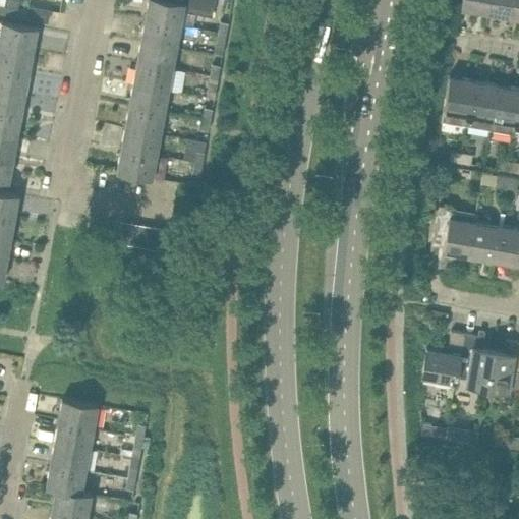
[(11,0),(9,0),(8,8),(6,16),(17,18),(29,19),(30,11),(19,10),(20,2),(11,0)]
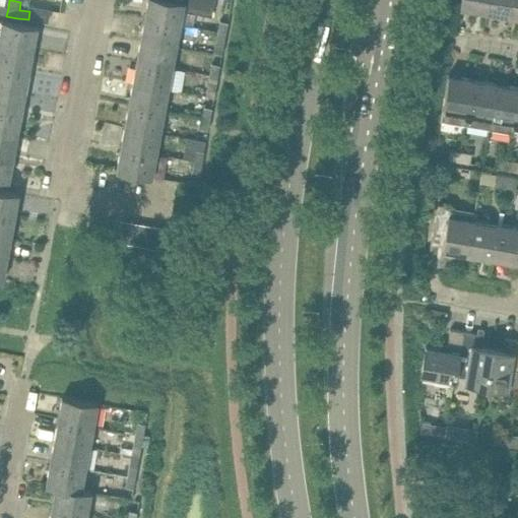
[(215,0),(149,0),(146,19),(182,26),(185,12),(212,17),(215,0)]
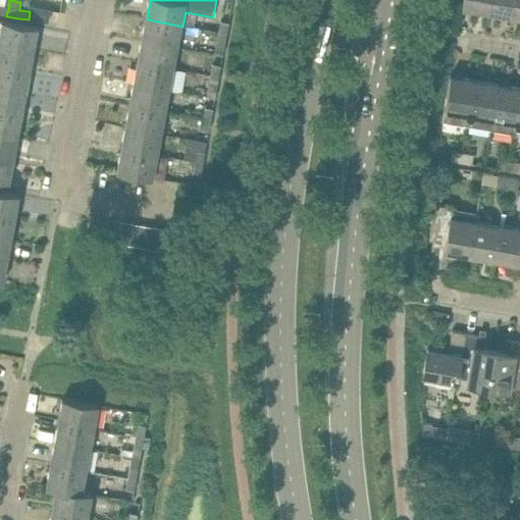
[(489,13),(490,0),(465,0),(464,8),(489,13)]
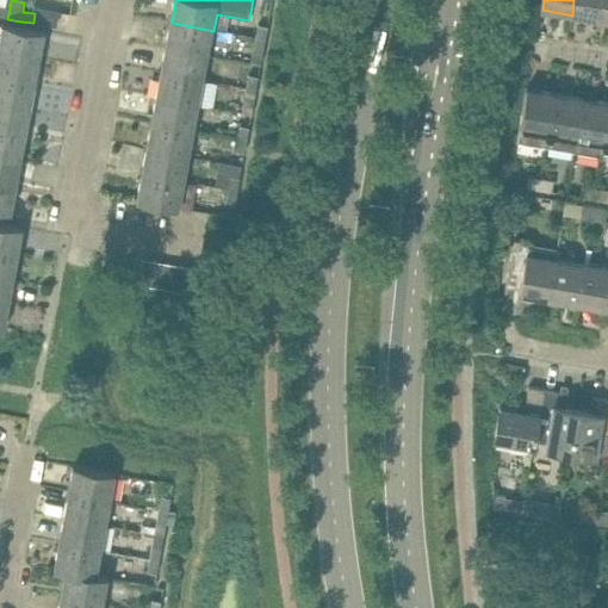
[(600,20),(602,0),(574,0),(572,16),(600,20)]
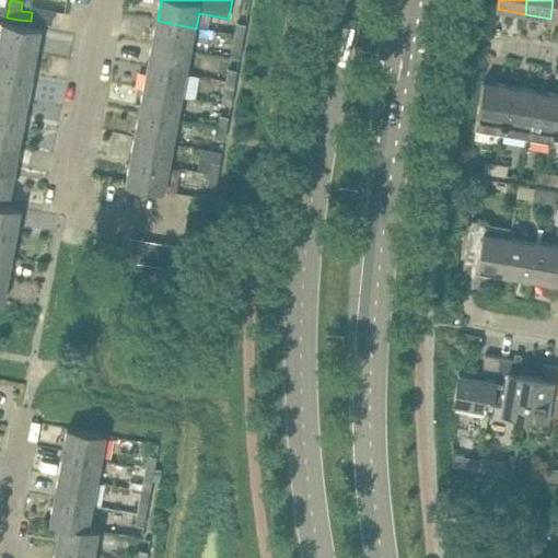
[(33,8),(32,12),(31,21),(54,25),(56,12),(33,8)]
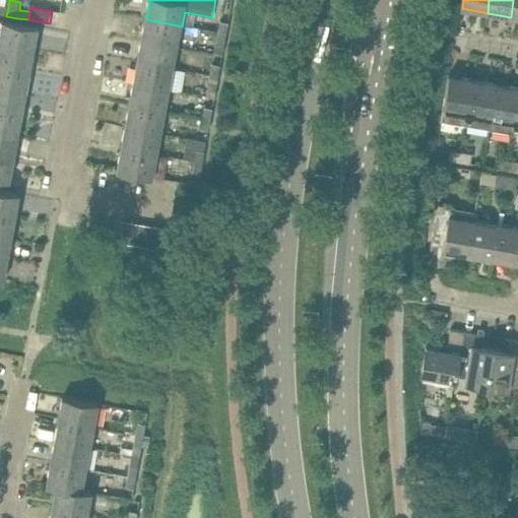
[(178,48),(182,26),(146,19),(142,42),(178,48)]
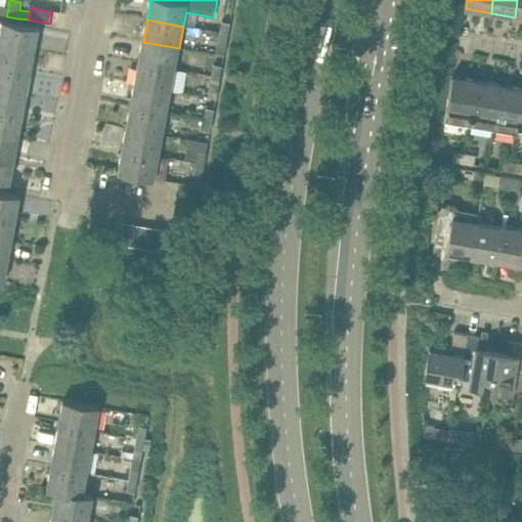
[(39,28),(19,25),(3,22),(0,38),(0,44),(35,51),(39,28)]
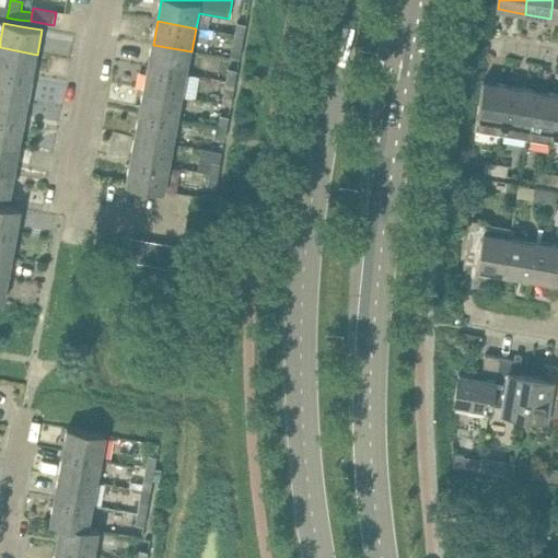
[(239,24),(236,36),(245,37),(247,25),(239,24)]
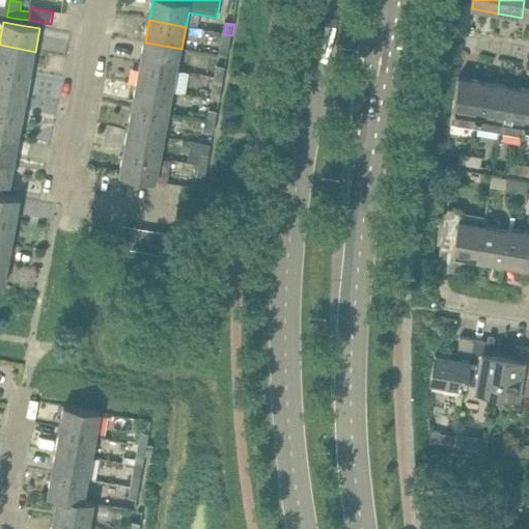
[(228,57),(232,35),(224,34),(217,33),(215,44),(222,46),(220,56),(228,57)]
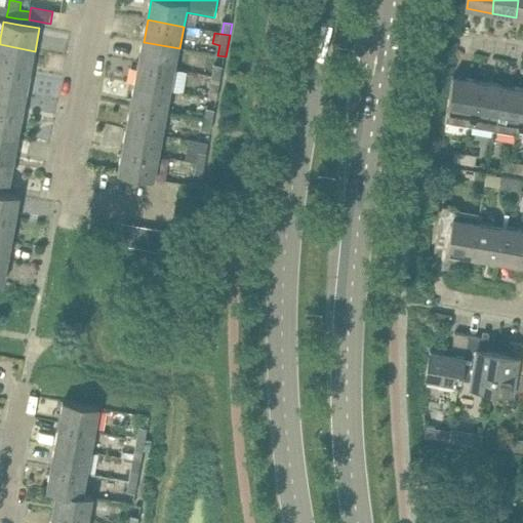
[(179,48),(144,42),(139,64),(175,71),(179,48)]
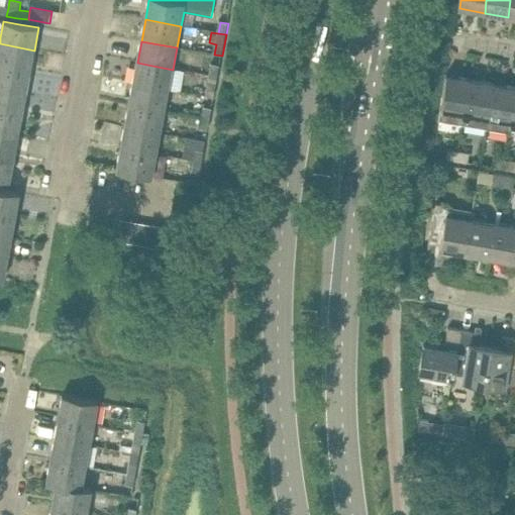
[(0,66),(30,72),(34,50),(0,43),(0,66)]
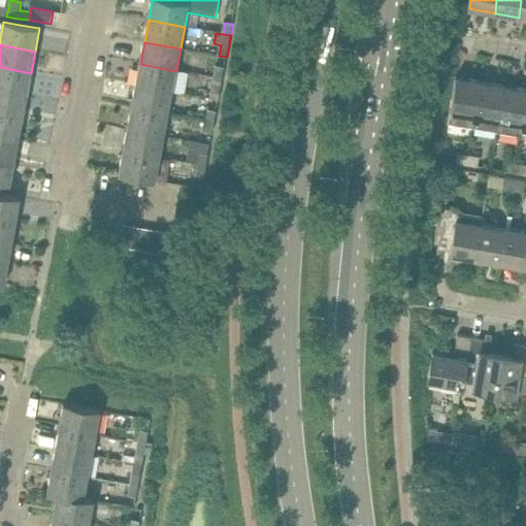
[(176,71),(140,64),(136,86),(172,93),(176,71)]
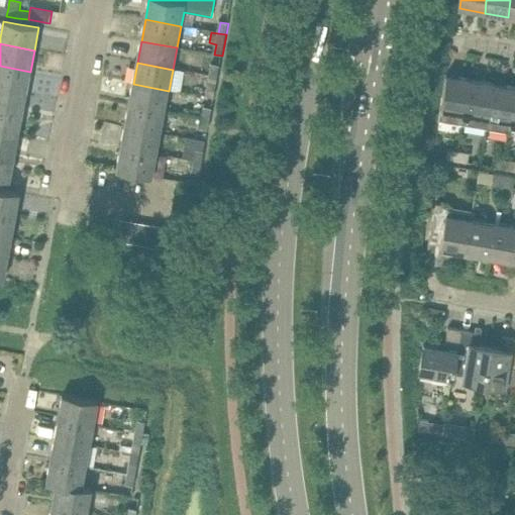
[(218,78),(220,66),(212,65),(210,77),(218,78)]
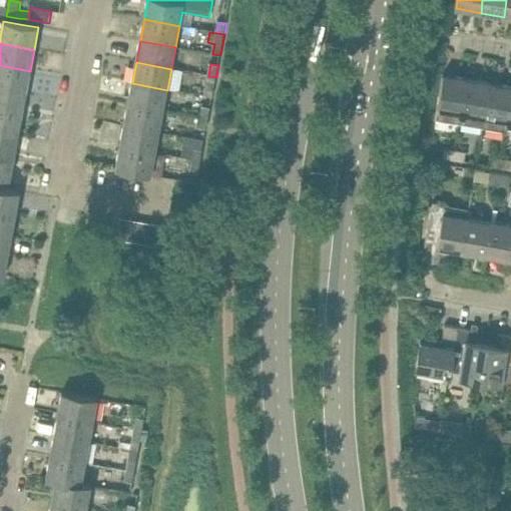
[(0,87),(26,92),(30,71),(0,65),(0,87)]
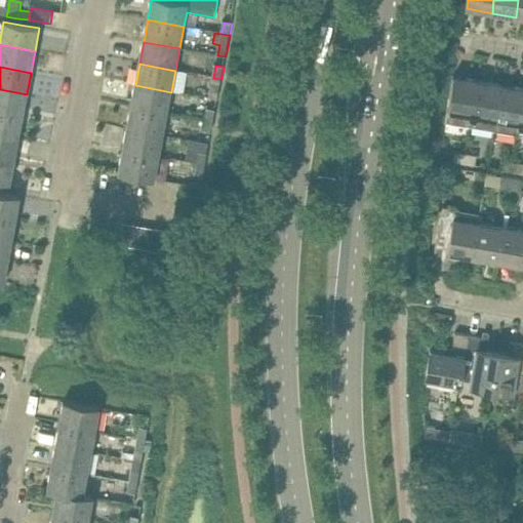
[(471,128),(479,82),(454,77),(446,123),(471,128)]
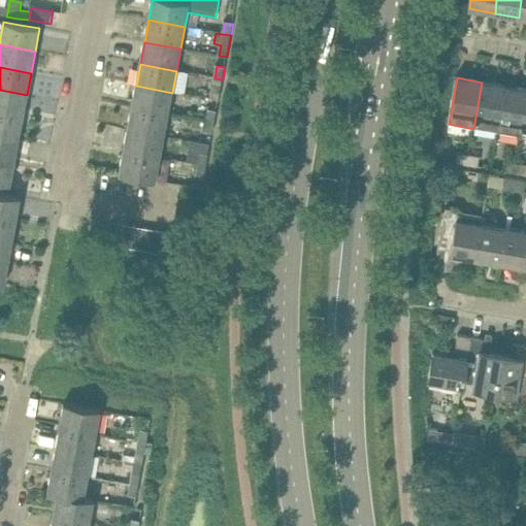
[(219,101),(223,79),(215,78),(210,99),(219,101)]
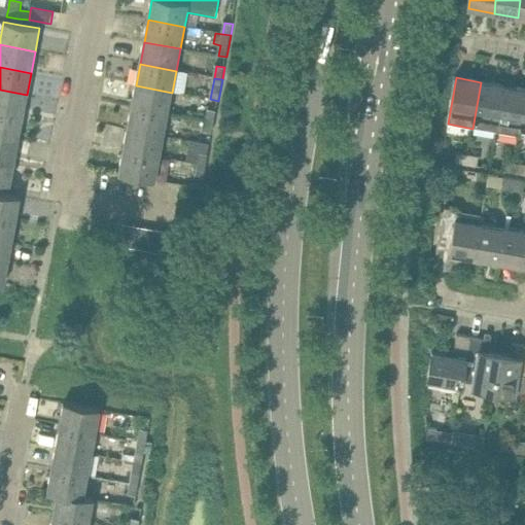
[(497,133),(505,86),(481,82),(473,129),(497,133)]
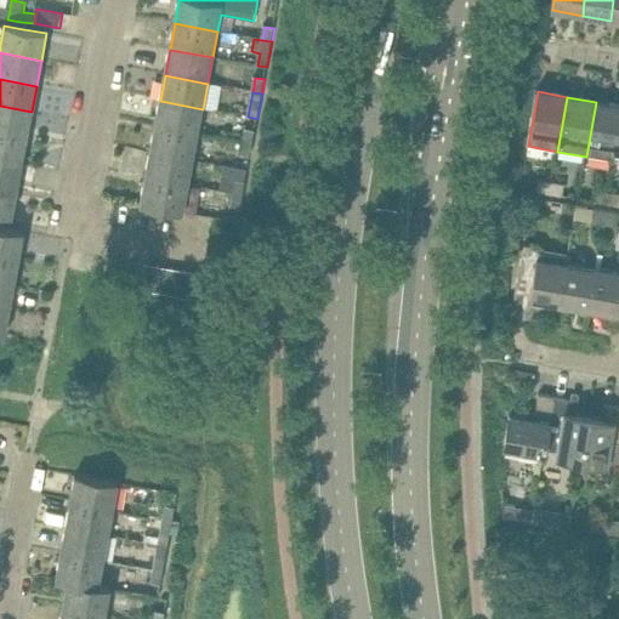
[(198,135),(203,109),(160,101),(155,126),(198,135)]
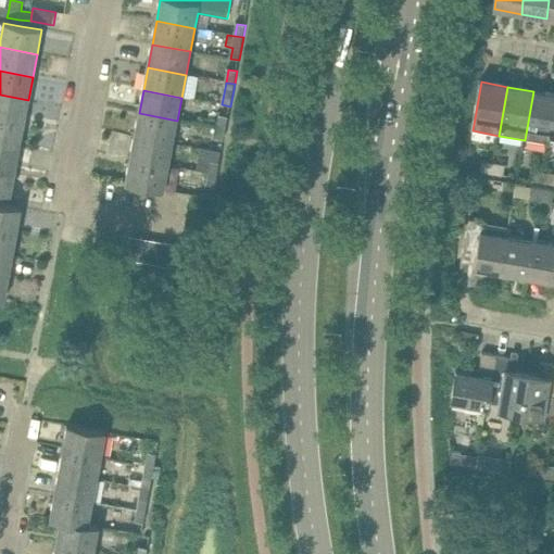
[(551,145),(553,130),(553,95),(533,91),(525,140),(551,145)]
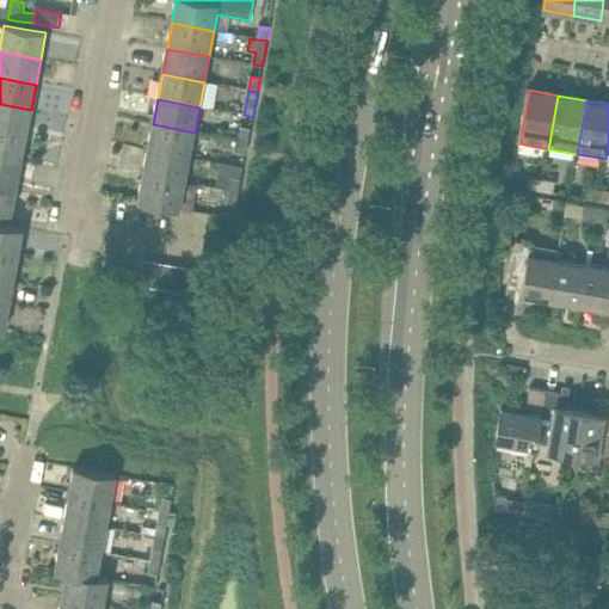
[(0,130),(28,135),(31,110),(0,104),(0,130)]
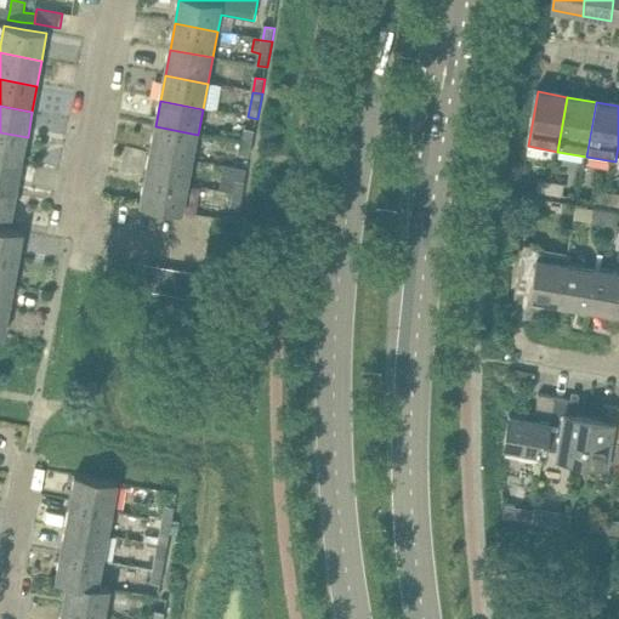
[(193,160),(198,135),(155,126),(151,152),(193,160)]
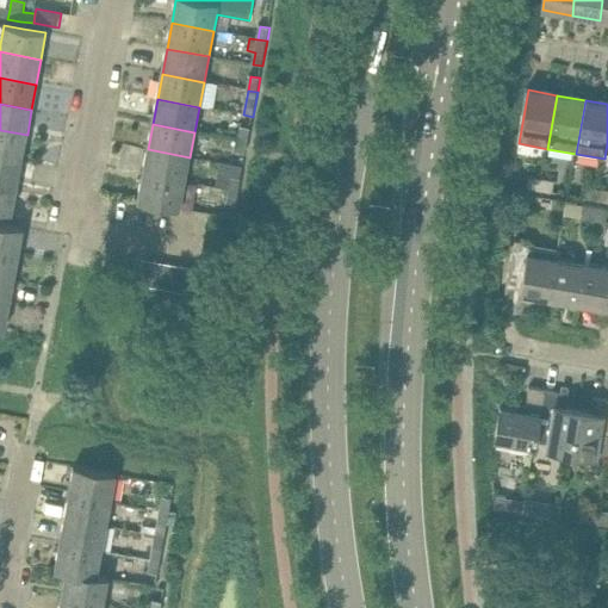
[(248,142),(252,129),(242,126),(240,140),(248,142)]
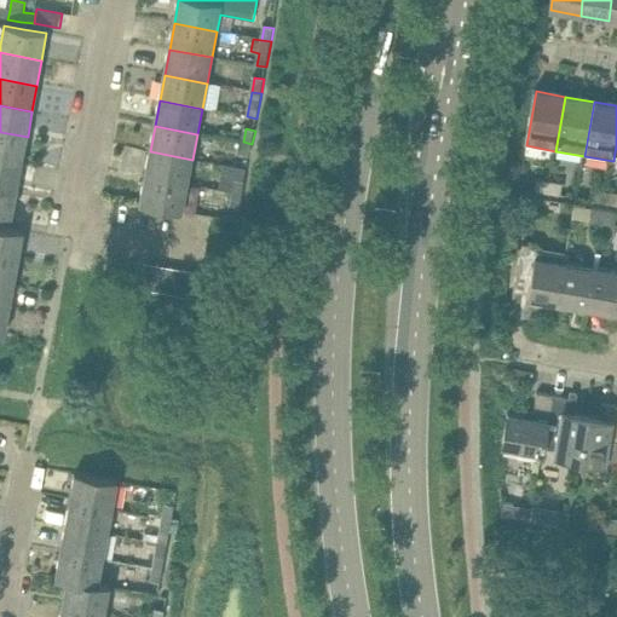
[(0,159),(23,162),(28,137),(0,132),(0,159)]
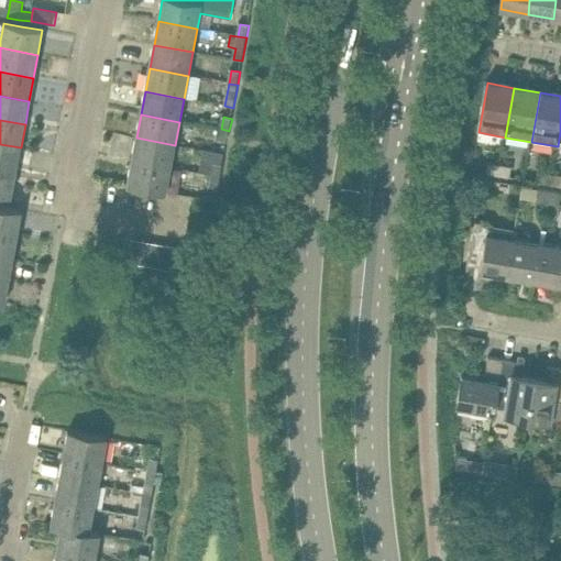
[(227,143),(229,131),(221,129),(218,141),(227,143)]
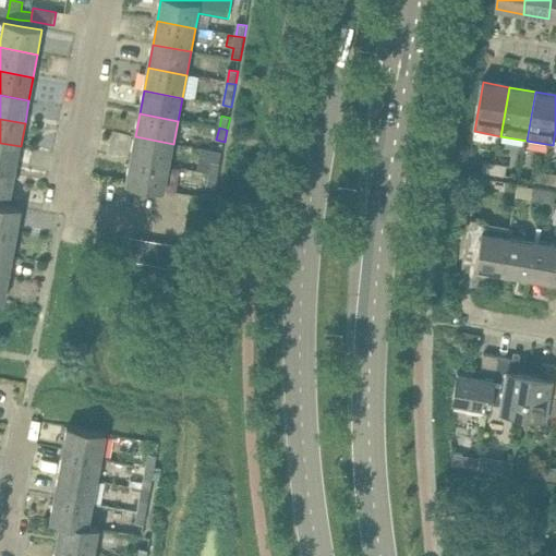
[(169,167),(173,144),(135,136),(131,160),(169,167)]
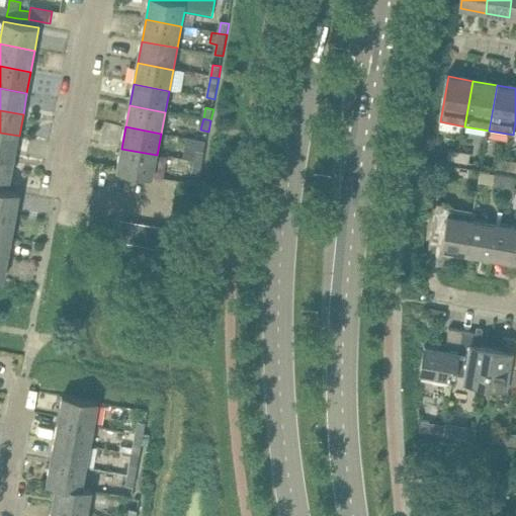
[(0,155),(15,158),(19,136),(0,133),(0,155)]
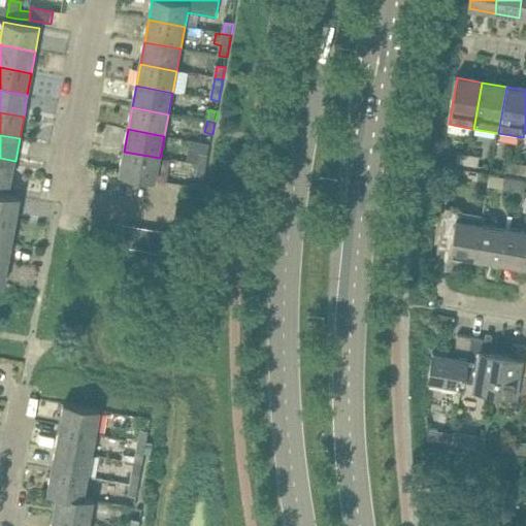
[(189,163),(199,165),(201,154),(209,155),(210,144),(193,141),(189,163)]
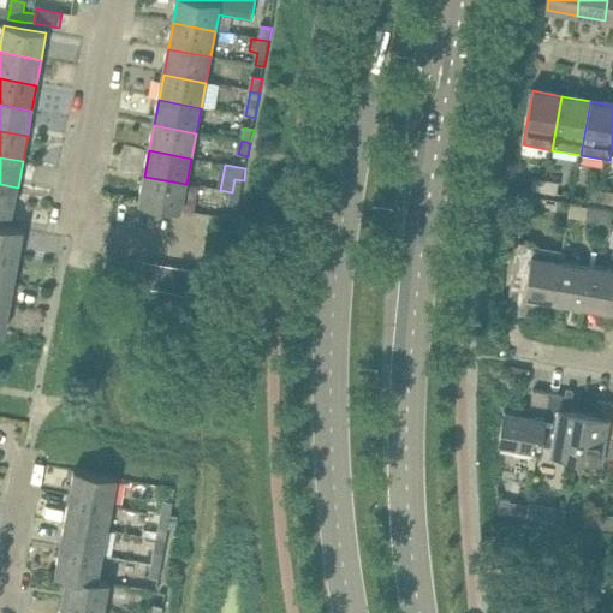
[(182,210),(186,184),(144,177),(140,202),(182,210)]
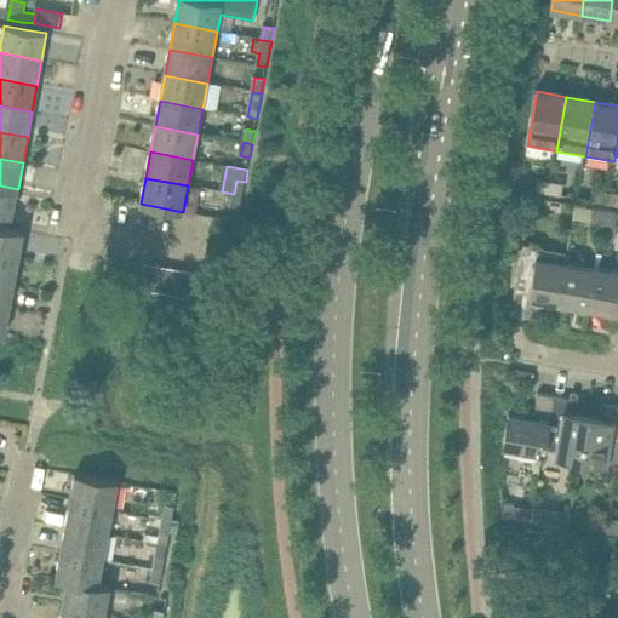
[(549,195),(551,183),(538,179),(536,193),(549,195)]
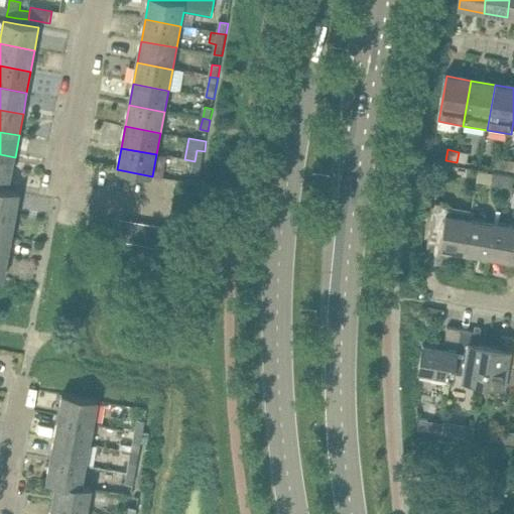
[(197,150),(195,161),(203,162),(205,151),(197,150)]
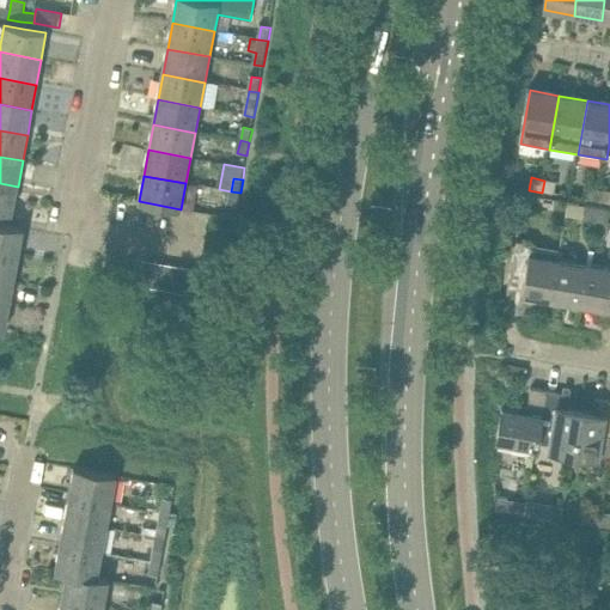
[(557,183),(555,182),(544,181),(542,193),(555,195),(557,183)]
